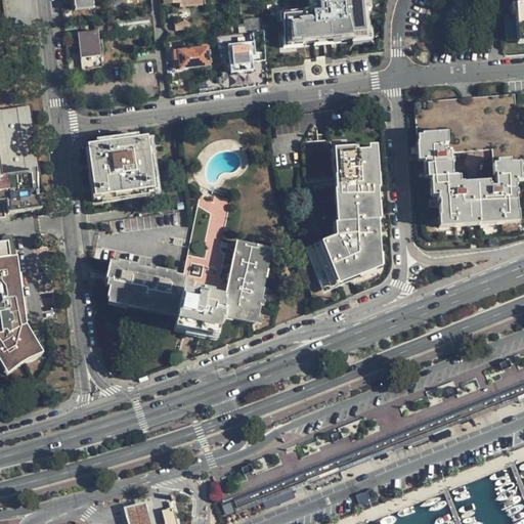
[(92,0),(74,0),(75,10),(92,8),(93,8),(92,0)]
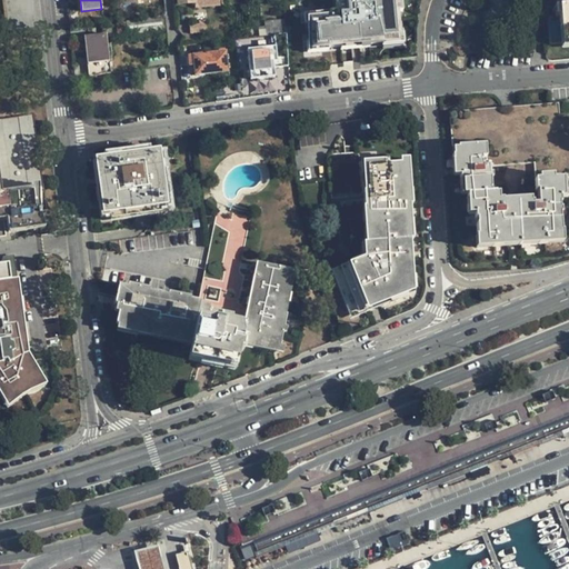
[(177,0),(178,5),(193,2),(195,9),(202,8),(202,7),(201,0),(177,0)]
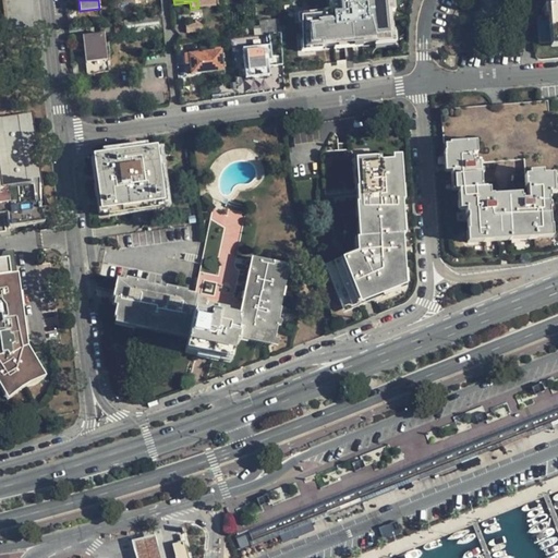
[(557,5),(548,7),(552,39),(553,47),(557,46),(557,5)]
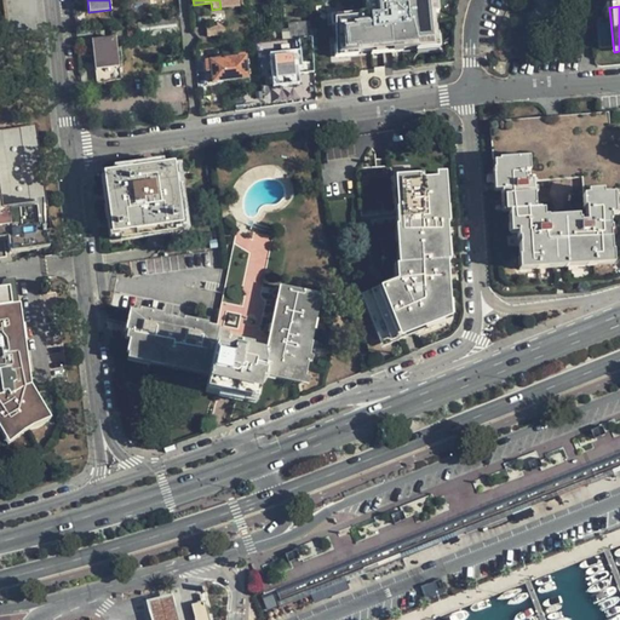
[(343,12),(322,15),(326,57),(334,57),(348,56),(346,45),(340,40),(339,29),(344,23),(343,12)]
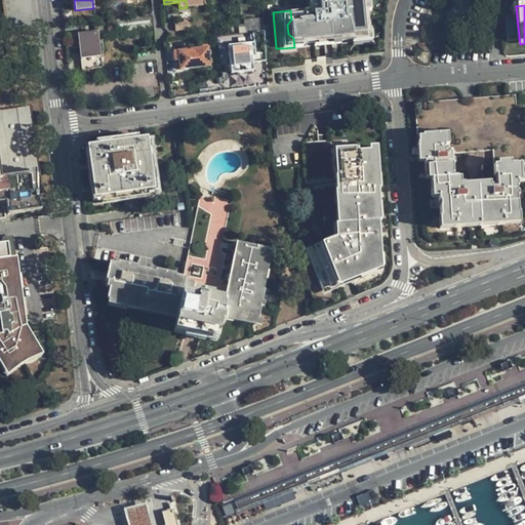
[(244,19),(245,33),(263,31),(263,18),(244,19)]
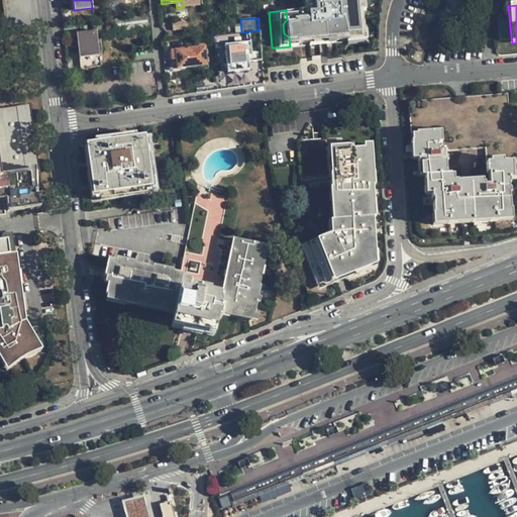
[(174,29),(177,30),(188,28),(187,21),(173,22),(174,29)]
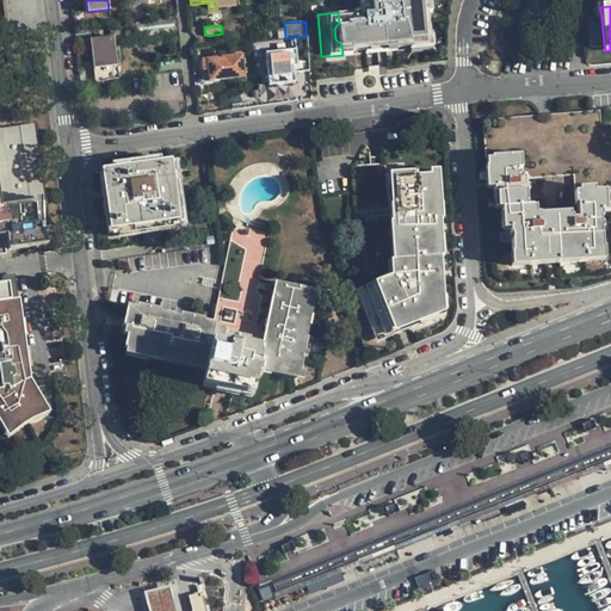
[(91,39),(96,82),(119,79),(115,37),(91,39)]
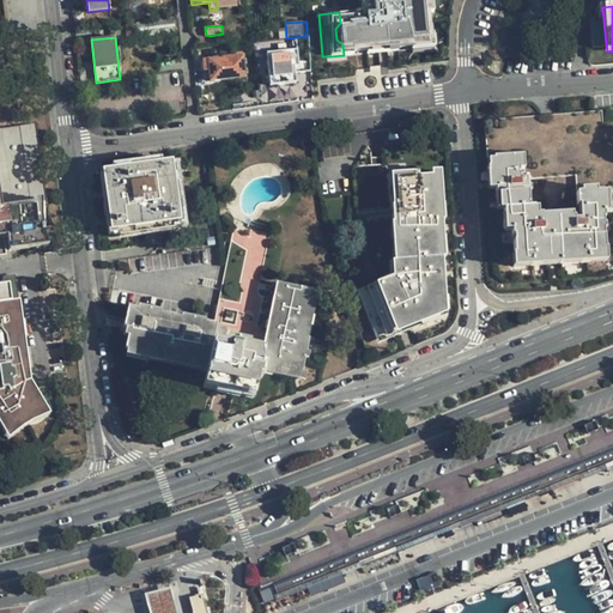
[(210,82),(214,82),(218,82),(244,78),(242,55),(223,58),(223,53),(212,54),(212,59),(207,60),(210,82)]
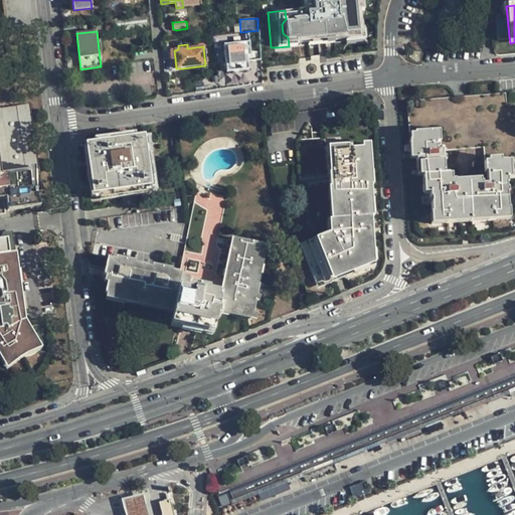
[(423,194),(431,194),(433,224),(508,219),(505,180),(512,179),(511,160),(514,159),(514,105),(506,106),(505,95),(407,101),(409,133),(414,133),(414,140),(409,141),(410,159),(415,159),(416,176),(422,176),(423,194)]
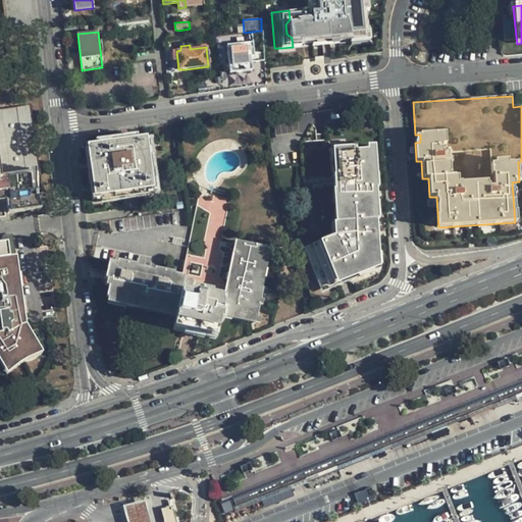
[(0,203),(8,202),(9,213),(36,210),(33,195),(43,193),(43,192),(31,106),(0,109),(0,203)]
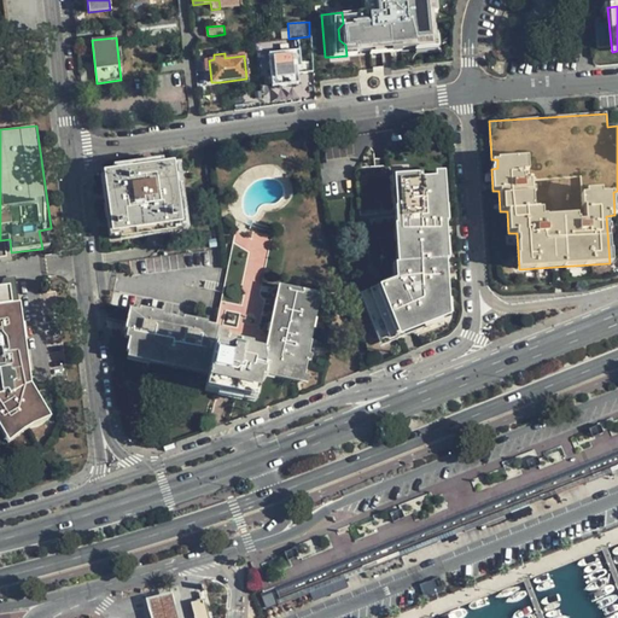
[(114,231),(165,223),(178,221),(169,165),(106,175),(114,231)]
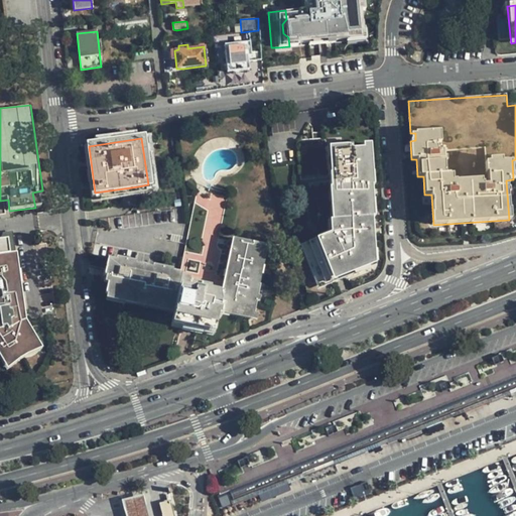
[(364,144),(364,148),(366,148),(369,185),(366,186),(368,218),(366,218),(369,263),(321,281),(325,287),(375,268),(375,261),(371,218),(375,218),(372,186),(374,185),(371,143),(364,144)]
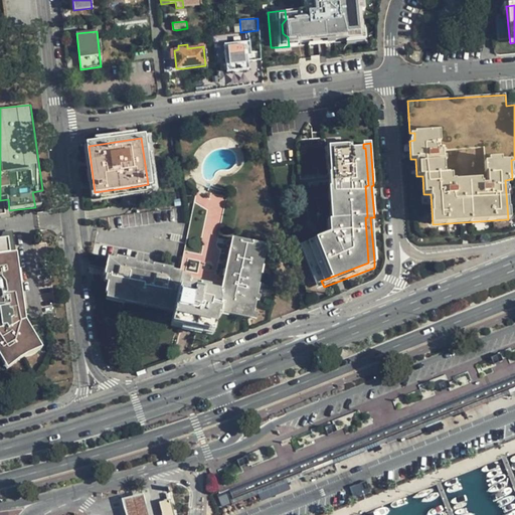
[(328,174),(330,174),(334,173),(333,150),(352,149),(352,145),(326,146),(328,174)]
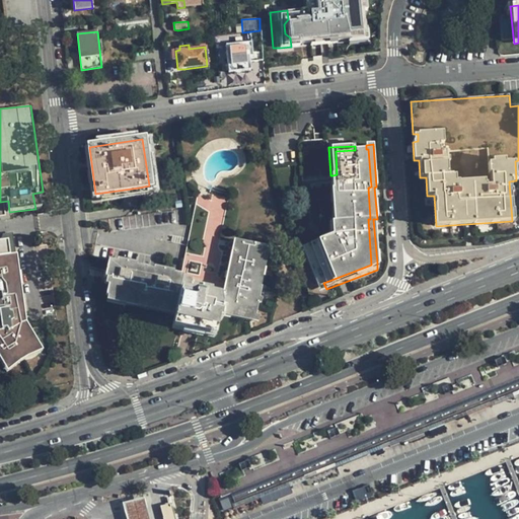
[(332,175),(335,190),(336,190),(339,222),(337,222),(338,237),(310,249),(323,283),(371,265),(368,219),(370,219),(368,188),(371,187),(368,149),(366,149),(355,150),(336,151),(337,174),(332,175)]
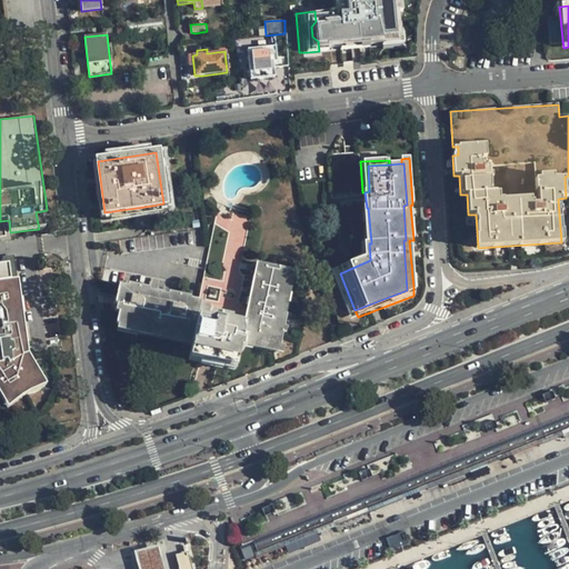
[(352,319),(358,317),(355,310),(340,273),(370,260),(369,243),(371,243),(368,208),(367,208),(363,209),(367,243),(362,243),(363,255),(352,259),(351,262),(333,270),(352,319)]
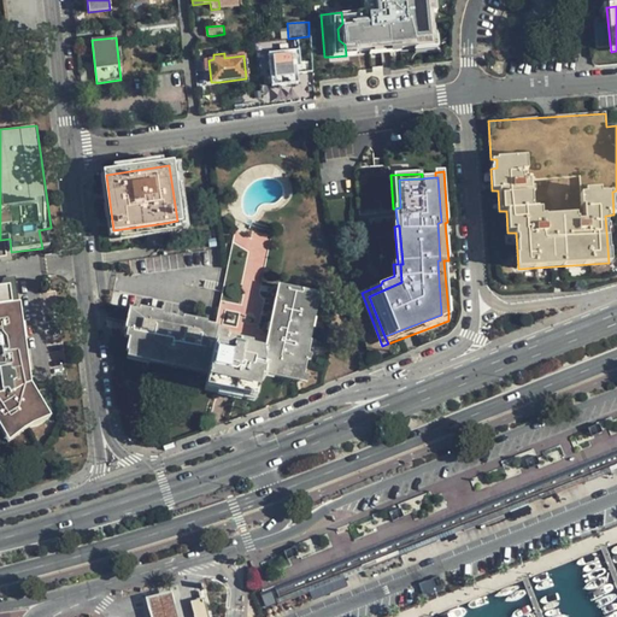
[(12,259),(11,252),(10,239),(0,240),(0,259),(1,263),(12,259)]
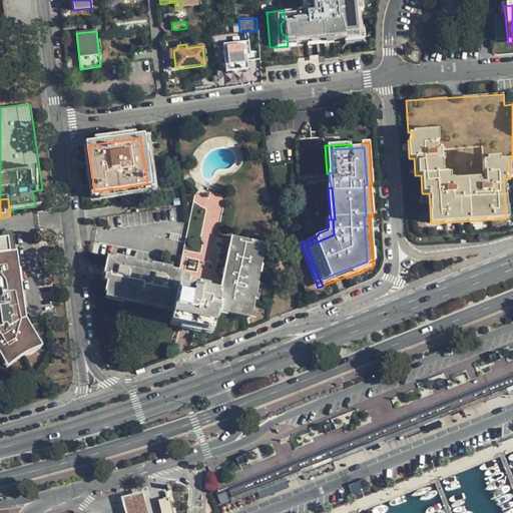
[(0,254),(12,253),(16,253),(13,230),(12,230),(3,230),(0,235),(0,234),(0,254)]
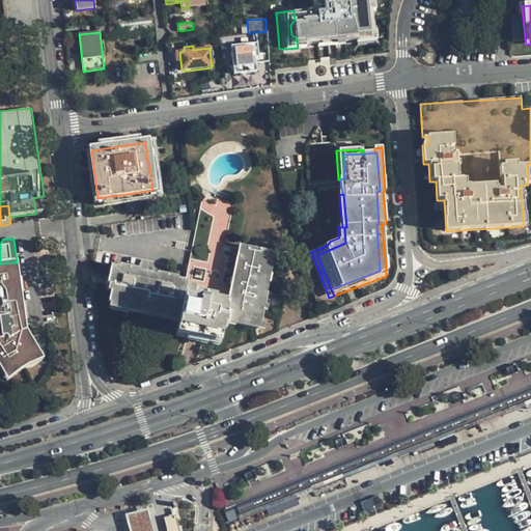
[(175,337),(198,342),(218,345),(223,320),(258,328),(259,327),(274,253),(240,245),(226,306),(184,298),(187,282),(111,266),(107,284),(109,284),(108,290),(112,291),(110,307),(110,308),(178,323),(175,337)]
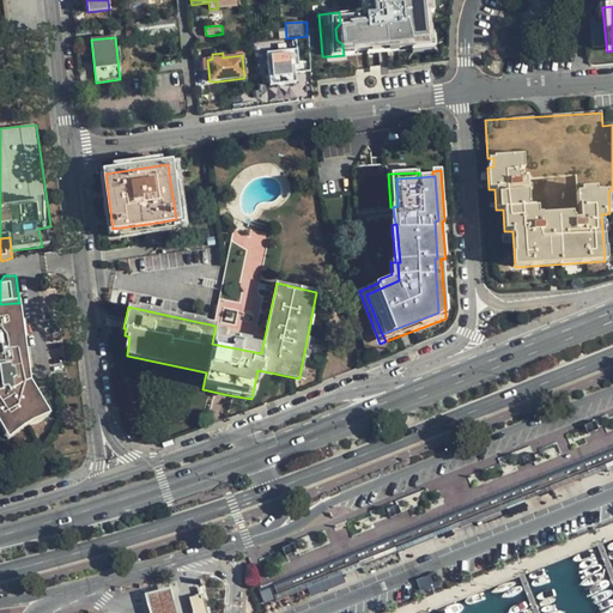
[(14,303),(0,304),(0,416),(10,434),(30,420),(43,413),(25,382),(14,303)]
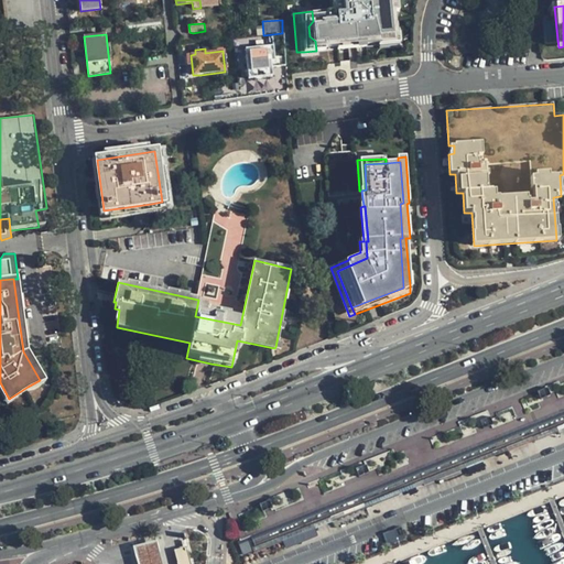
[(239,539),(251,533),(260,530),(268,528),(277,523),(284,521),(292,517),(301,513),(310,510),(318,507),(326,503),(334,501),(343,497),(351,494),(360,490),(368,487),(376,485),(384,481),(393,477),(401,474),(410,470),(418,467),(426,465),(435,461),(445,457),(449,455),(453,454),(461,451),(469,447),(477,444),(486,441),(494,437),(502,434),(511,431),(520,427),(527,424),(537,421),(544,418),(554,413),(563,409),(563,381),(543,391),(452,426),(426,437),(229,516),(239,539)]
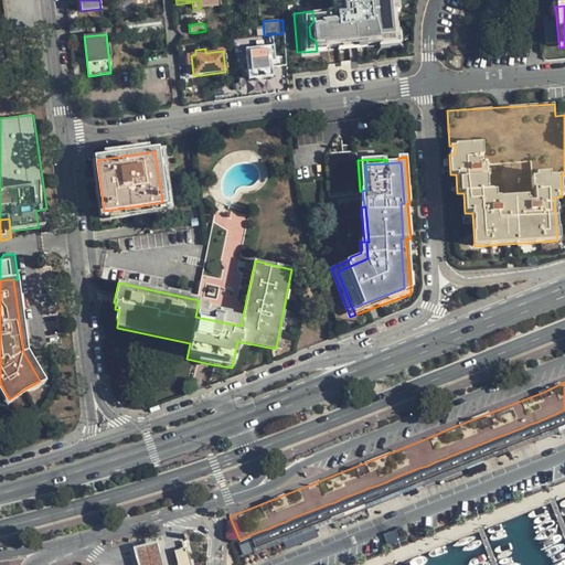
[(529,426),(536,447),(553,440),(545,418),(537,422),(528,425),(529,426)]
